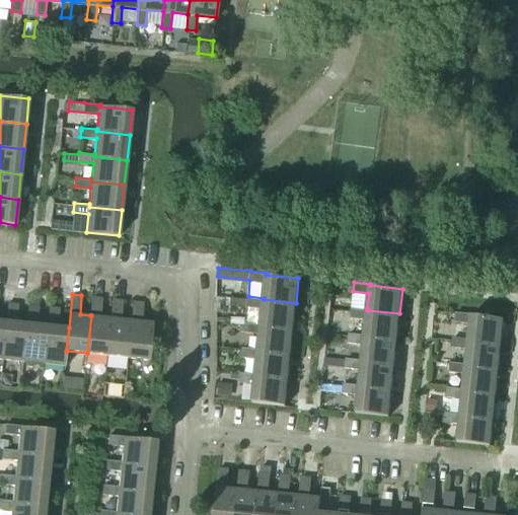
[(91,315),(87,353),(107,355),(112,317),(111,317),(100,316),(102,297),(92,296),(90,315),(91,315)]
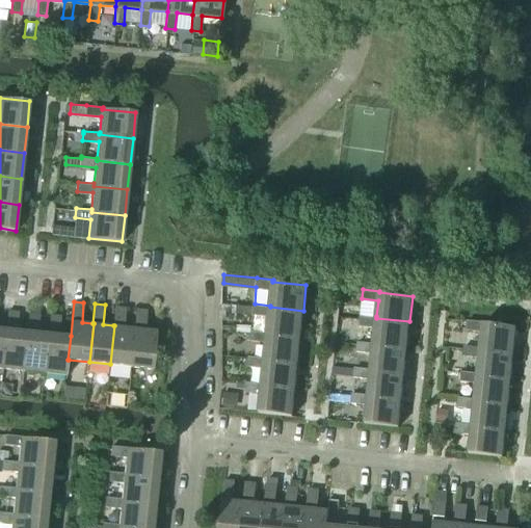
[(237,304),(237,311),(254,313),(254,306),(237,304)]
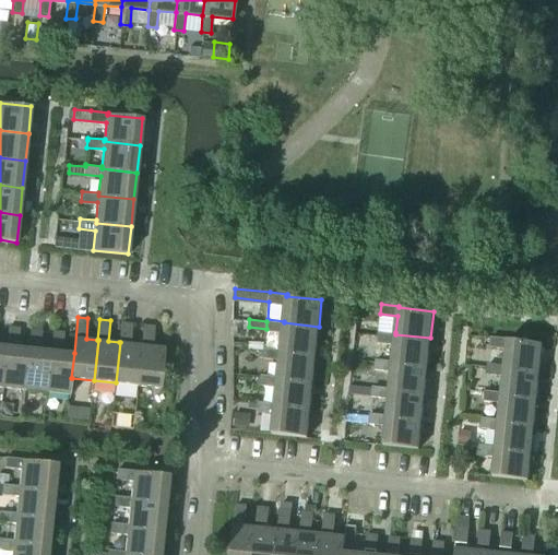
[(268,319),(266,329),(283,330),(281,347),(281,350),(316,353),(319,327),(284,322),(284,321),(268,319)]
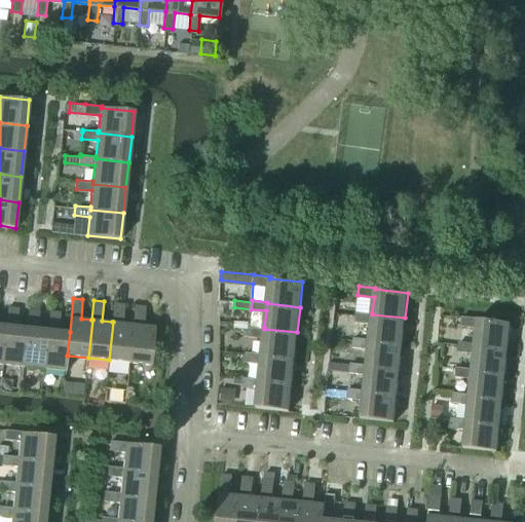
[(113,322),(109,360),(129,362),(134,324),(122,323),(124,304),(114,303),(112,322),(113,322)]
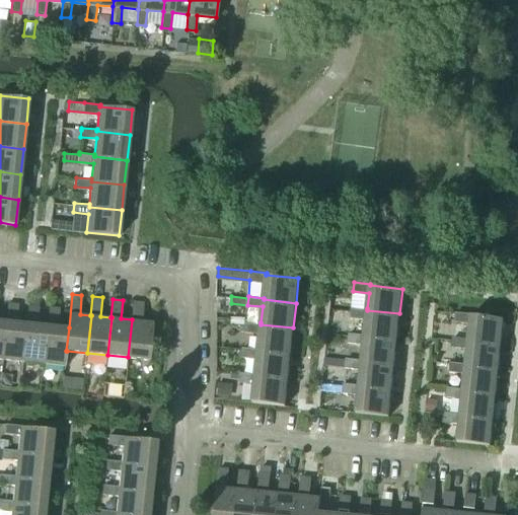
[(132,319),(128,357),(148,359),(152,321),(141,320),(143,302),(133,301),(132,319)]
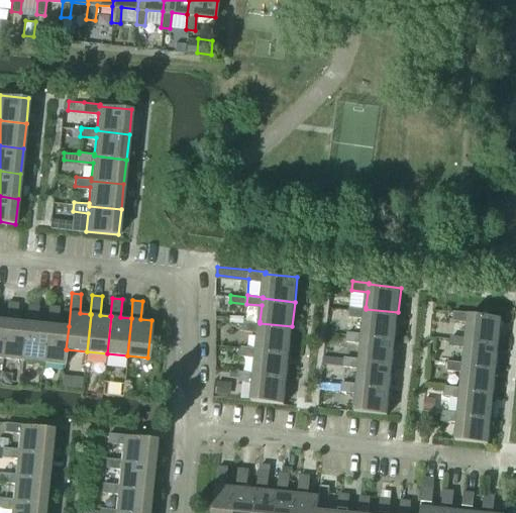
[(7,319),(3,357),(23,360),(27,322),(16,321),(18,302),(9,301),(7,319)]
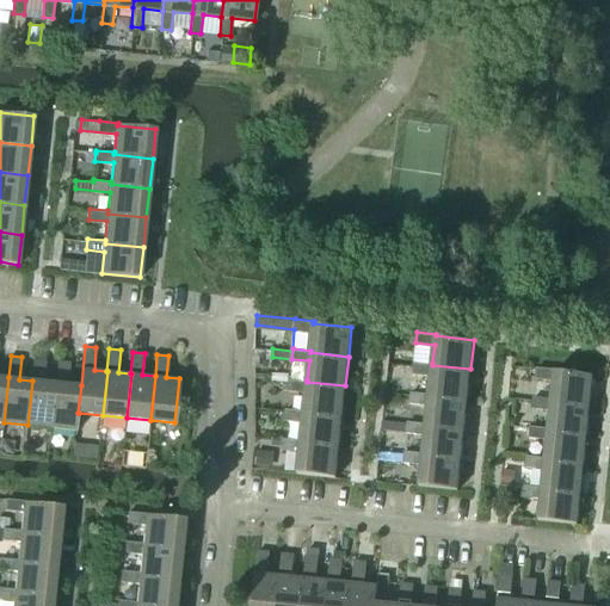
[(32,381),(28,425),(53,427),(57,383),(56,383),(44,382),(45,360),(35,359),(32,381)]
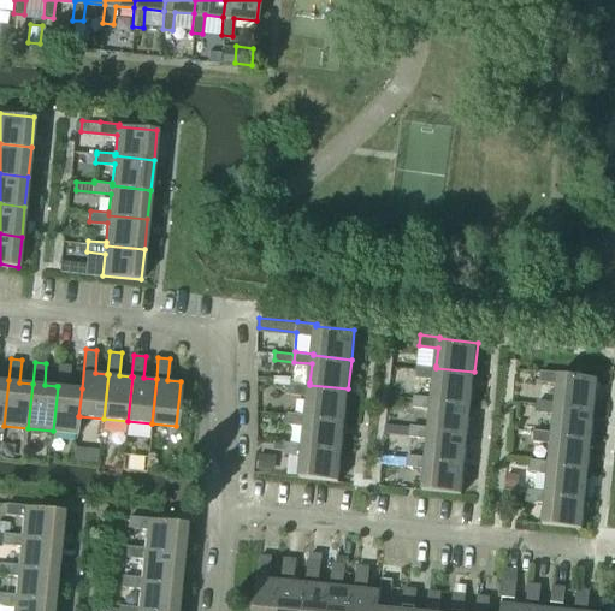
[(58,386),(53,431),(77,433),(80,416),(78,416),(82,389),(69,387),(71,366),(59,365),(57,386),(58,386)]
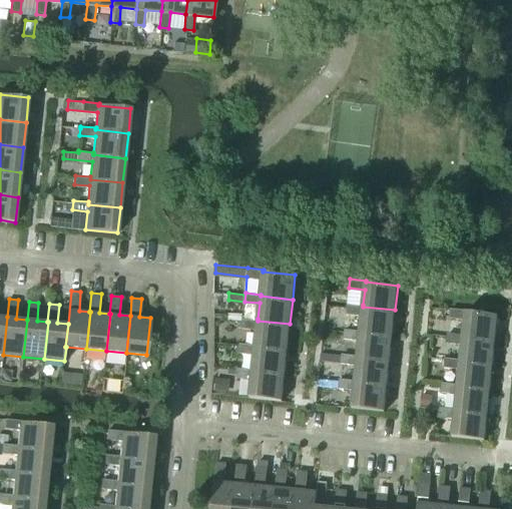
[(362,314),(360,330),(360,332),(392,335),(395,310),(363,307),(363,305),(348,304),(347,312),(362,314)]
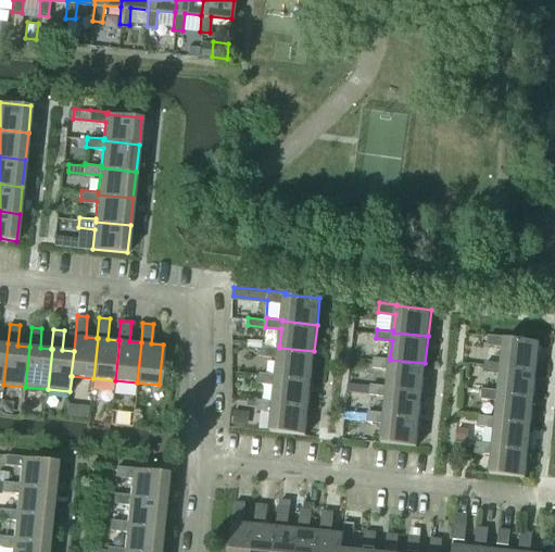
[(504,345),(502,362),(502,363),(537,367),(540,340),(505,337),(505,335),(488,333),(487,342),(504,345)]
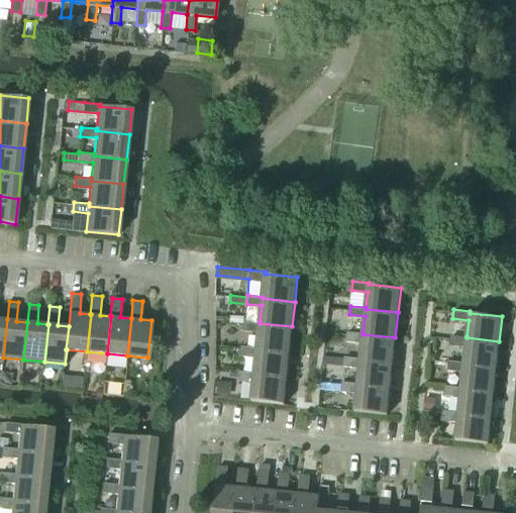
[(244,320),(243,328),(259,330),(258,346),(256,348),(290,351),(292,327),(292,326),(260,323),(260,321),(244,320)]
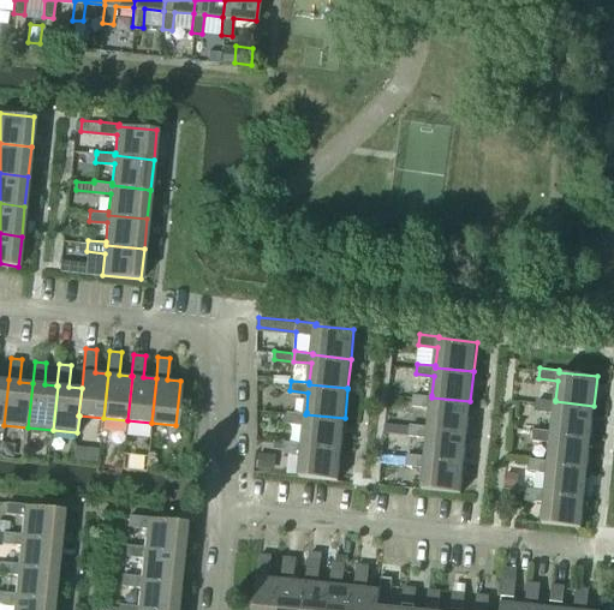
[(430,406),(429,424),(428,428),(468,431),(470,401),(431,398),(431,395),(413,393),(412,404),(430,406)]
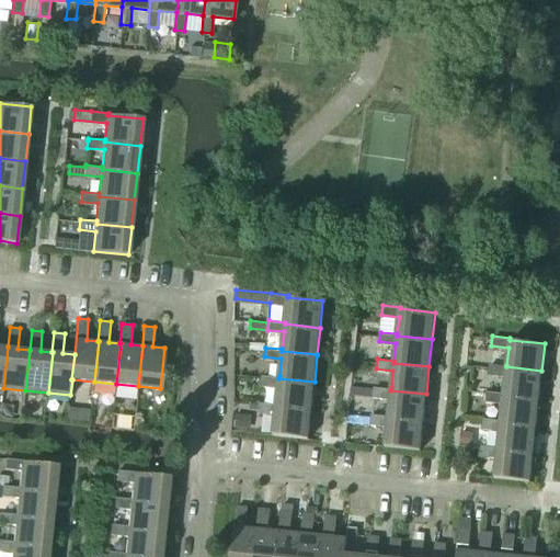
[(505,375),(503,391),(503,394),(539,398),(541,371),(506,366),(506,365),(490,363),(489,373),(505,375)]
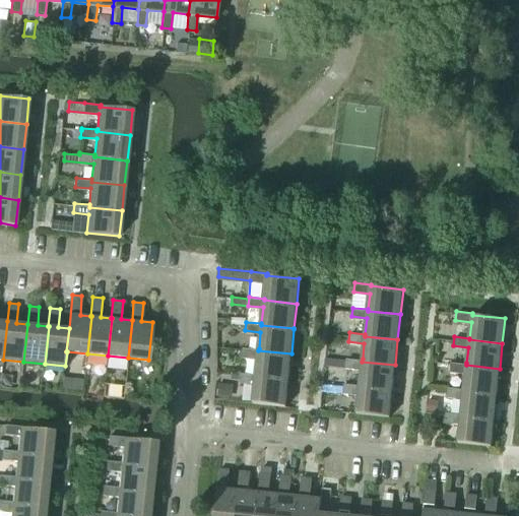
[(244,346),(243,356),(258,358),(256,373),(256,375),(288,379),(292,353),(258,350),(259,348),(244,346)]
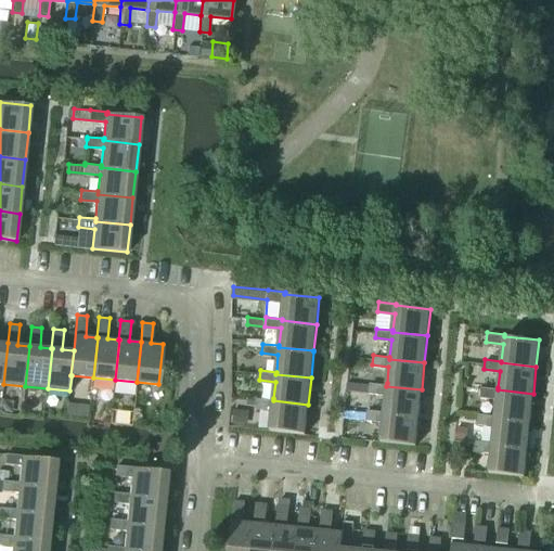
[(386,393),(384,410),(384,412),(419,417),(422,389),(386,386),(387,383),(370,382),(369,392),(386,393)]
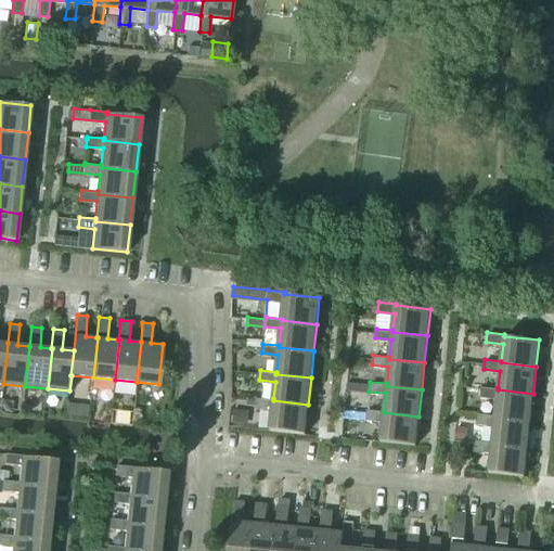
[(497,397),(495,414),(494,417),(530,420),(533,394),(498,389),(498,387),(481,386),(480,395),(497,397)]
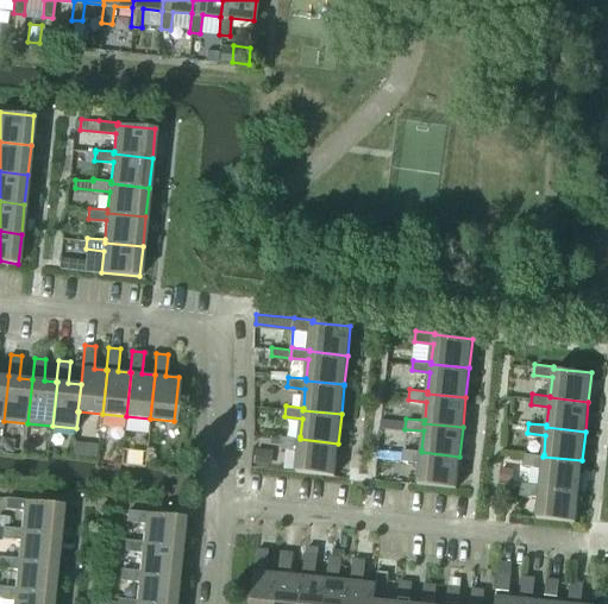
[(282,435),(281,445),(299,447),(296,469),(334,473),(338,444),(300,439),(300,436),(282,435)]
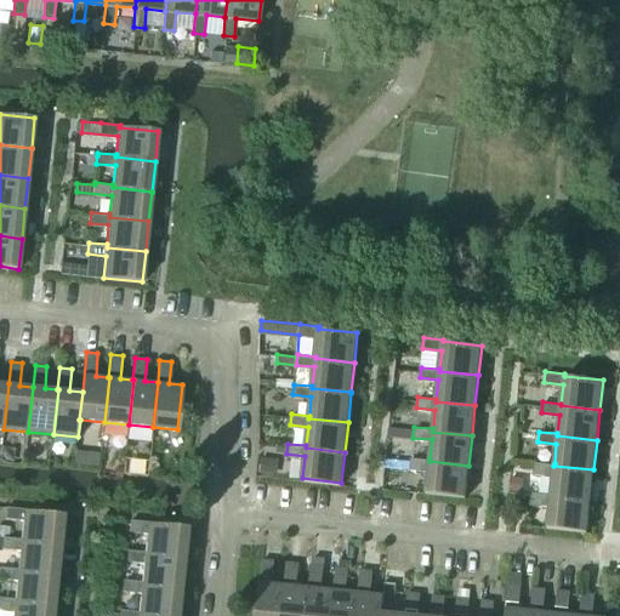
[(89,450),(87,465),(100,466),(101,451),(89,450)]
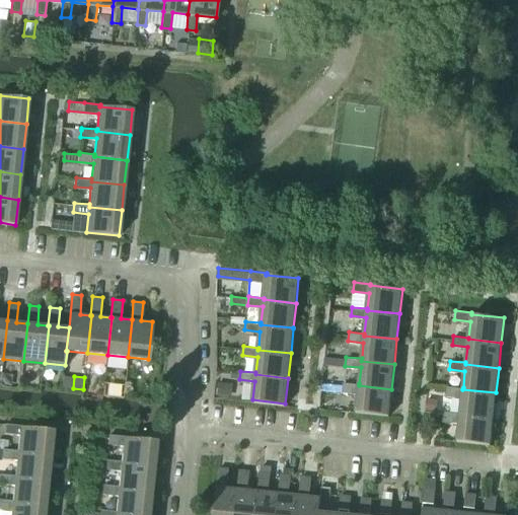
[(217,395),(227,396),(228,392),(231,393),(233,381),(219,379),(217,395)]
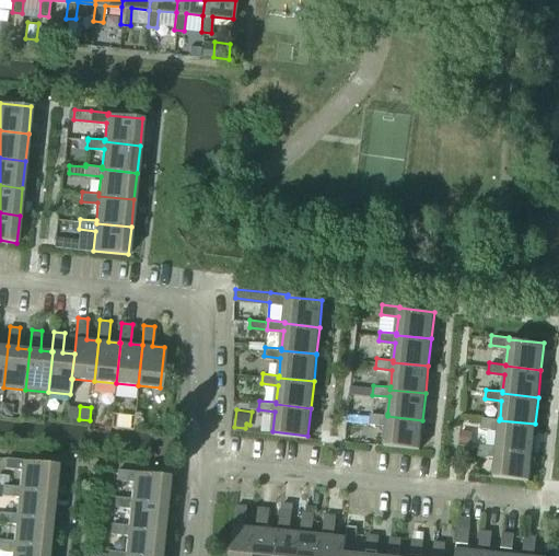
[(349,413),(348,419),(370,421),(386,424),(384,443),(420,448),(422,420),(387,416),(387,414),(371,412),(371,415),(349,413)]
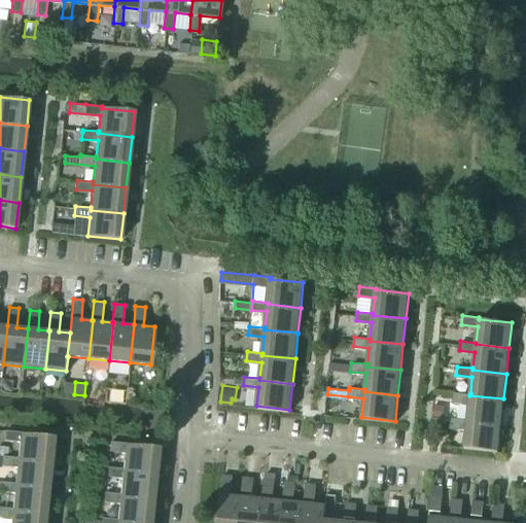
[(469,403),(467,418),(467,421),(500,424),(503,398),(469,395),(470,393),(455,391),(454,401),(469,403)]
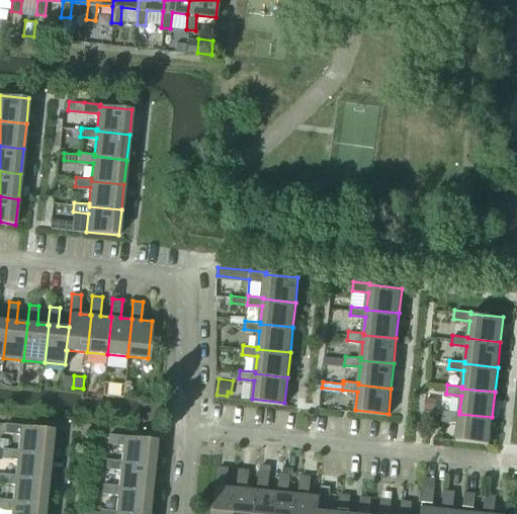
[(427,397),(426,408),(436,409),(437,398),(427,397)]
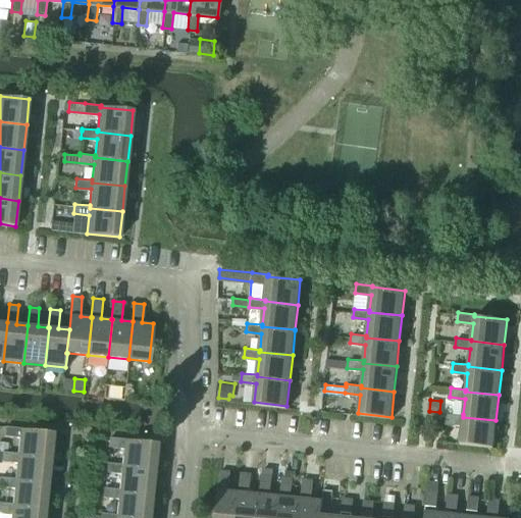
[(462,423),(460,443),(493,446),(496,420),(463,417),(463,414),(448,413),(447,421),(462,423)]
